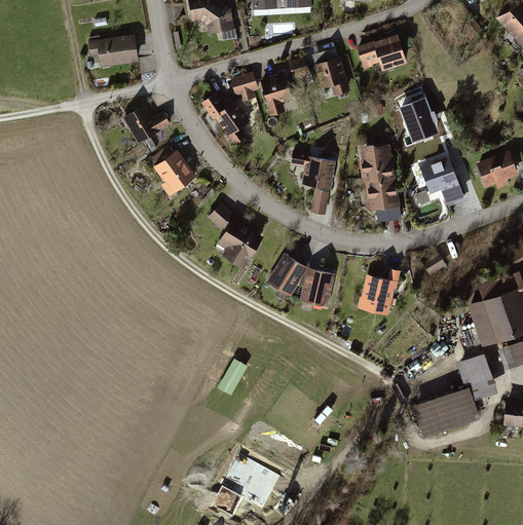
[(187,0),(190,21),(199,20),(208,25),(209,33),(233,30),(230,7),(220,0),(187,0)]
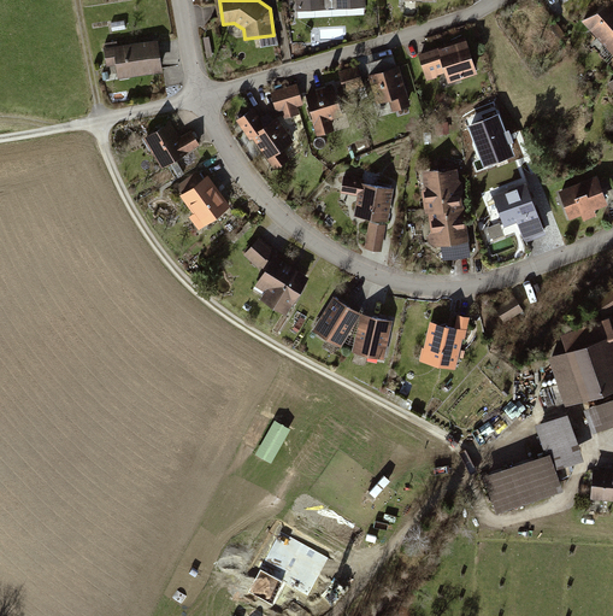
[(294,0),(295,10),(364,6),(363,0),(294,0)]
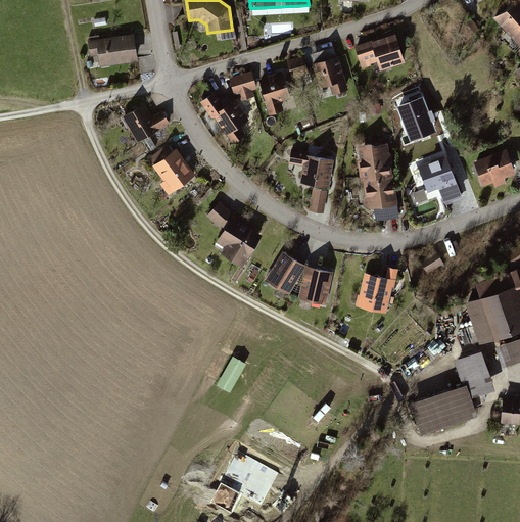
[(518,0),(497,20),(519,45),(519,0),(518,0)]
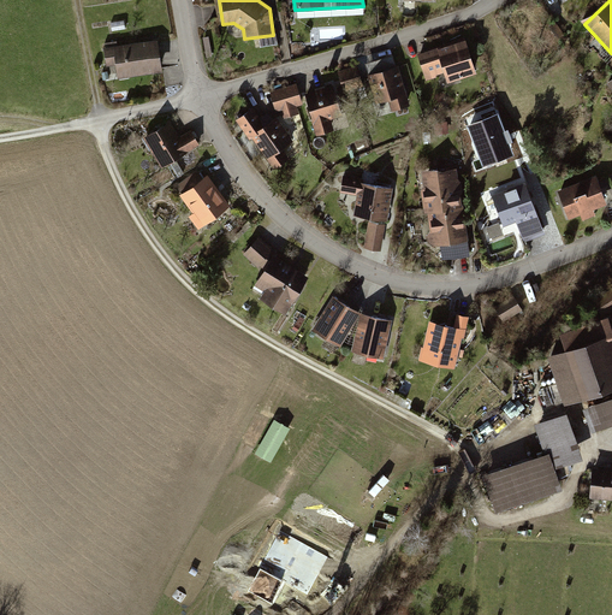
[(162,72),(158,37),(102,46),(106,66),(116,65),(118,78),(162,72)]
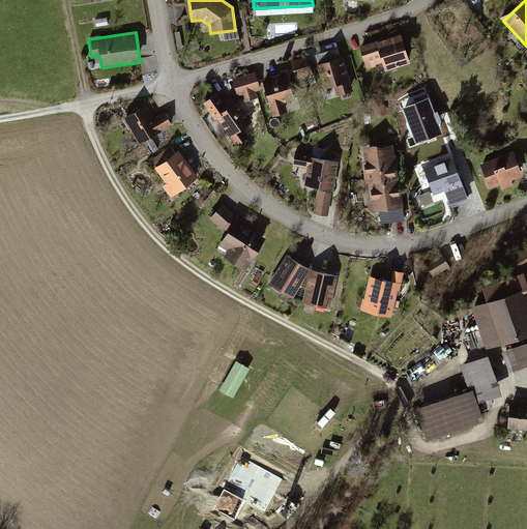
[(402,33),(358,47),(366,70),(383,65),(385,72),(411,64),(402,33)]
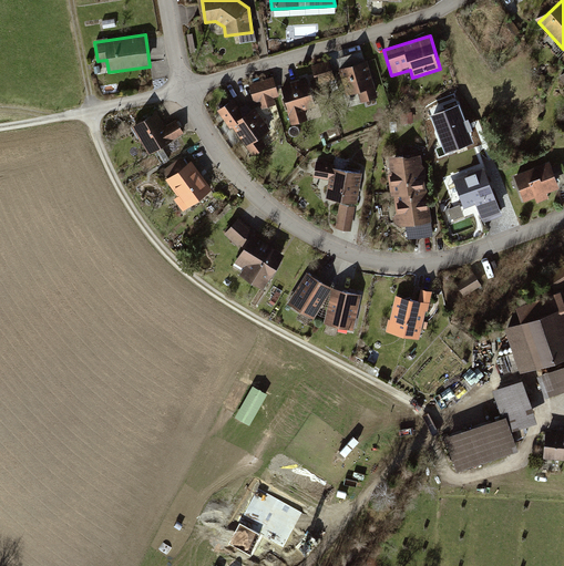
[(329,61),(309,67),(315,84),(334,79),(329,61)]
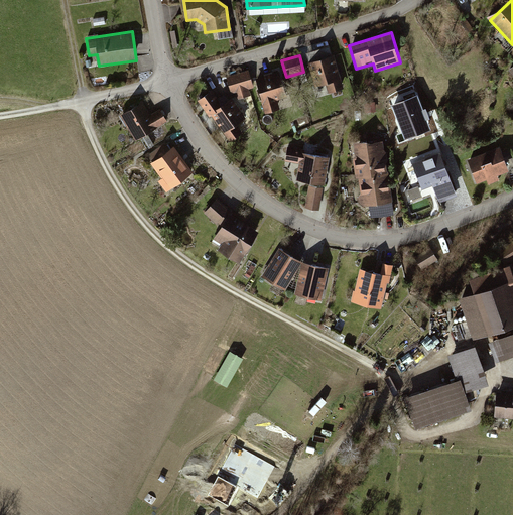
[(333,56),(306,65),(313,88),(326,85),(329,94),(343,90),(333,56)]
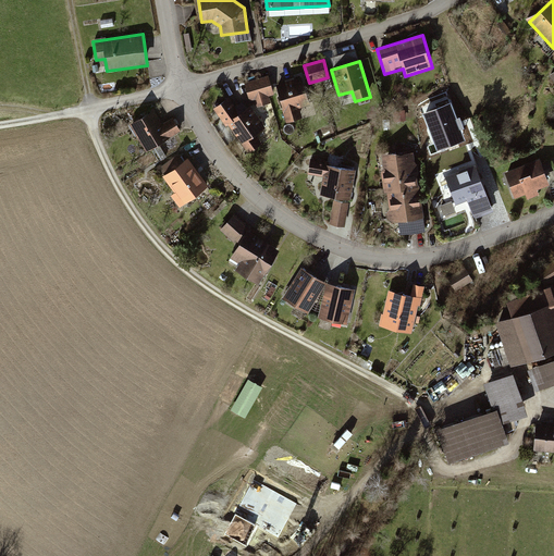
[(268,75),(243,82),(248,101),(253,100),(255,108),(269,104),(267,98),(274,96),(268,75)]
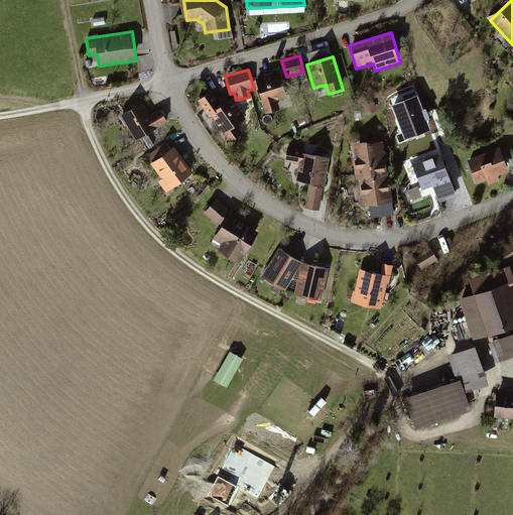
[(279,71),(253,79),(265,115),(279,110),(276,101),(288,97),(279,71)]
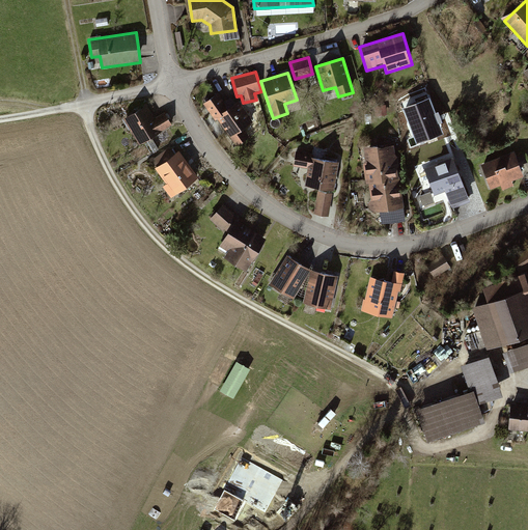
[(217,94),(202,105),(235,148),(258,131),(238,103),(228,110),(217,94)]
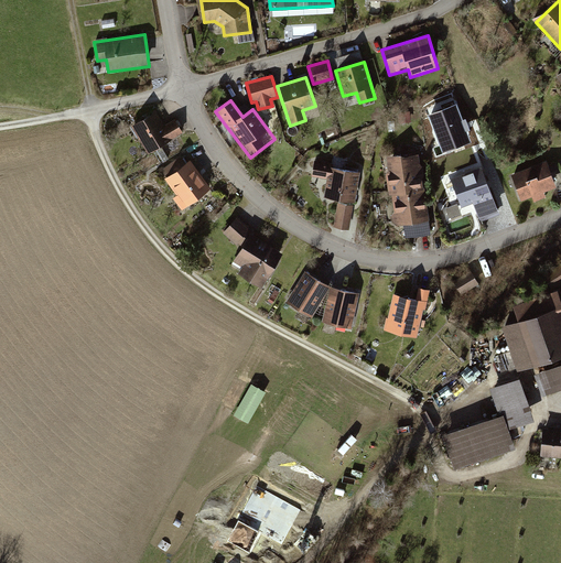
[(454,103),(425,114),(440,150),(468,139),(454,103)]
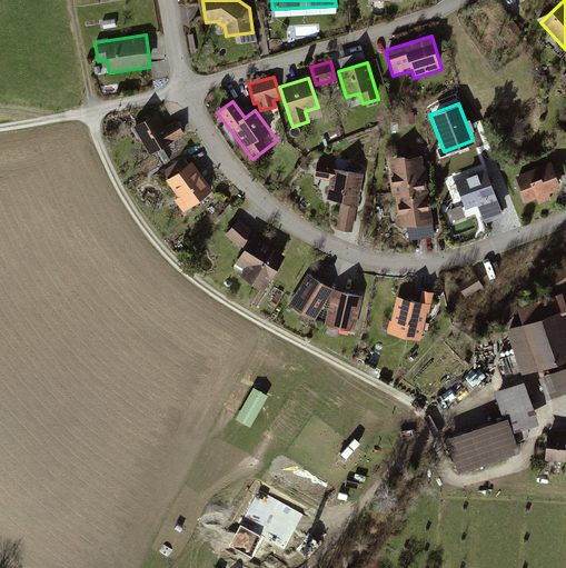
[(157,112),(131,128),(148,155),(182,135),(176,121),(166,128),(157,112)]
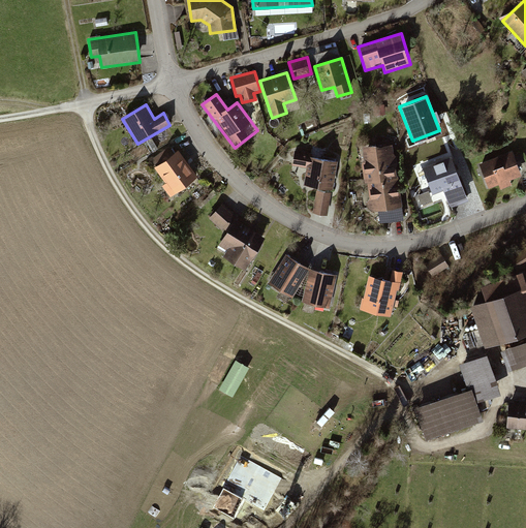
[(393,146),(364,150),(366,164),(361,164),(364,184),(367,184),(369,200),(367,202),(369,212),(402,208),(393,146)]
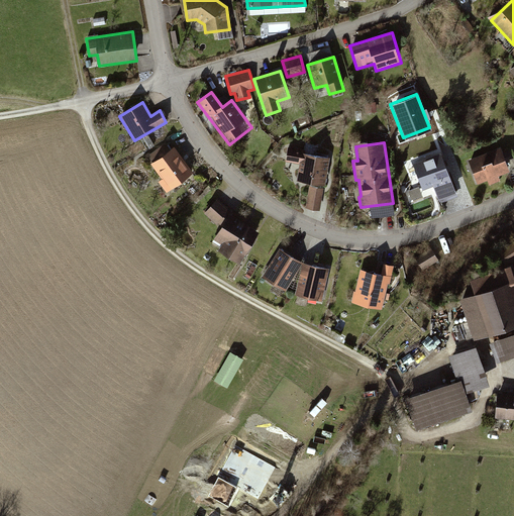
[(174,147),(149,165),(162,181),(158,183),(166,194),(194,175),(174,147)]
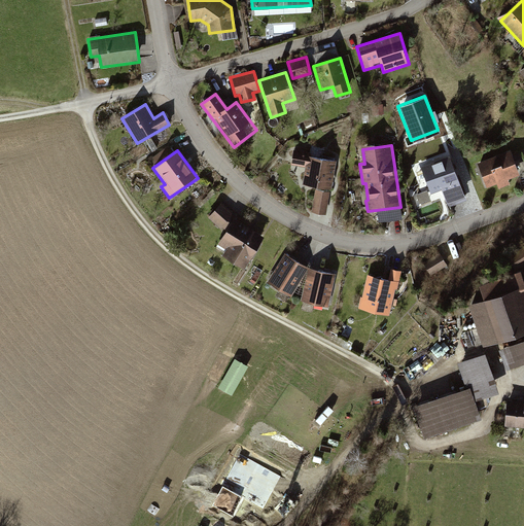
[(511,150),(478,164),(487,188),(497,184),(499,190),(511,186),(509,181),(521,177),(511,150)]
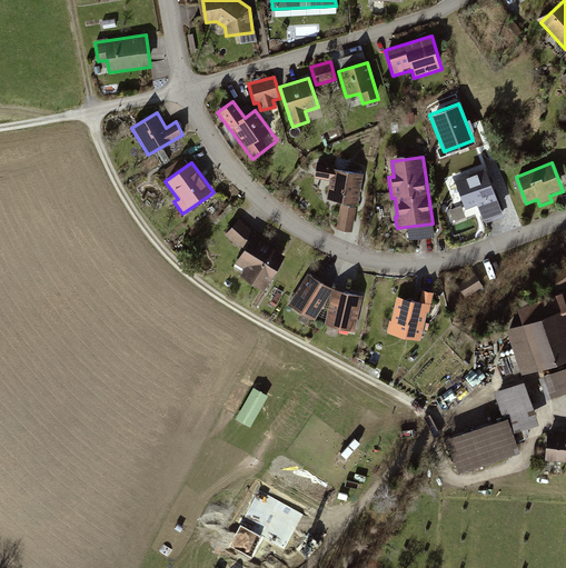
[(365,175),(316,165),(314,179),(328,182),(324,200),(358,207),(365,175)]
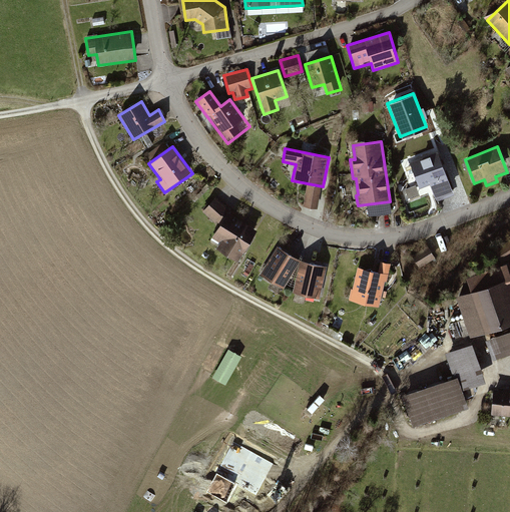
[(444,177),(435,153),(410,163),(418,186),(444,177)]
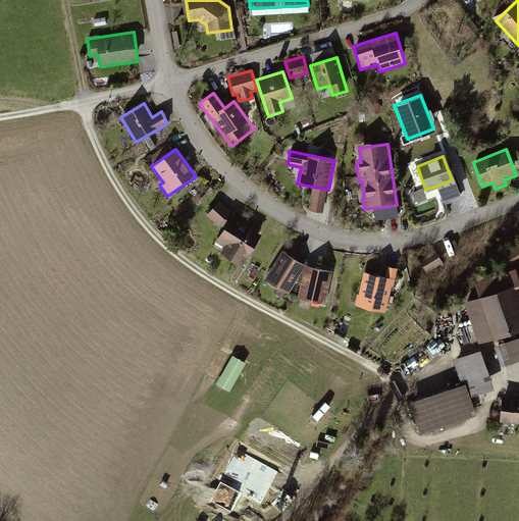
[(326,192),(312,189),(308,208),(323,211),(326,192)]
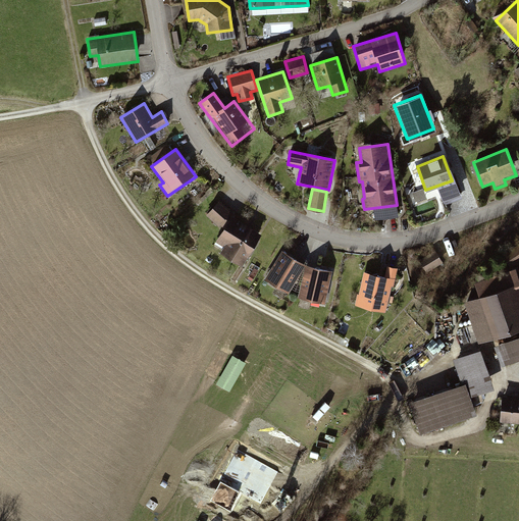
[(243,266),(263,236),(237,218),(239,215),(218,202),(209,216),(227,229),(219,242),(226,247),(222,253),(243,266)]
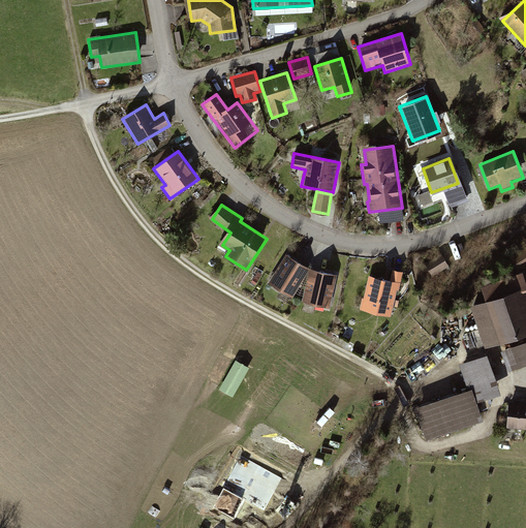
[(525,265),(525,249),(509,259),(516,271),(525,265)]
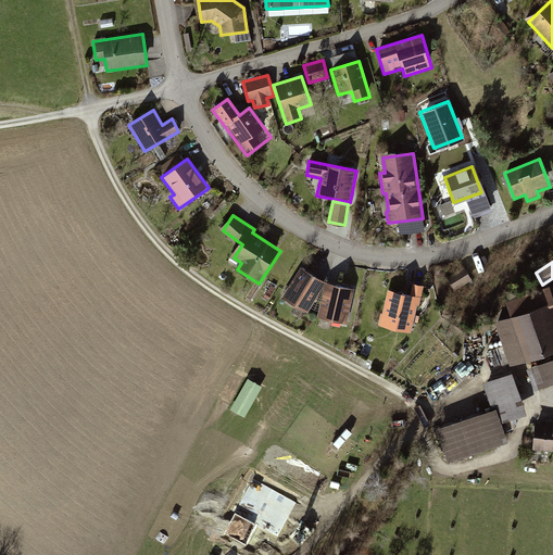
[(325,284),(300,268),(281,298),(306,313),(325,284)]
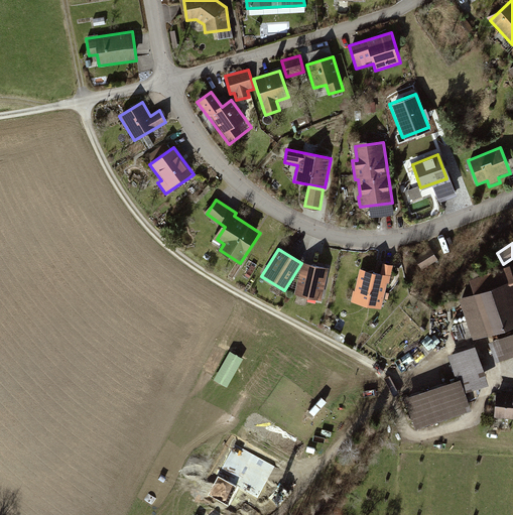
[(431,249),(414,258),(421,271),(438,262),(431,249)]
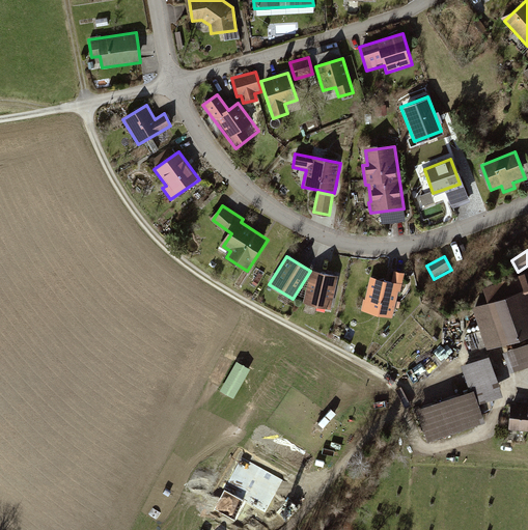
[(339,277),(310,271),(303,303),(332,310),(339,277)]
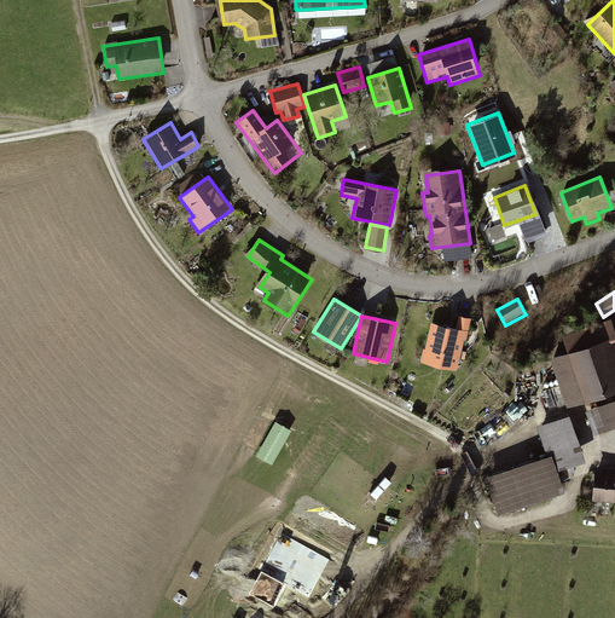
[(453,329),(430,324),(421,363),(459,371),(471,319),(456,317),(453,329)]
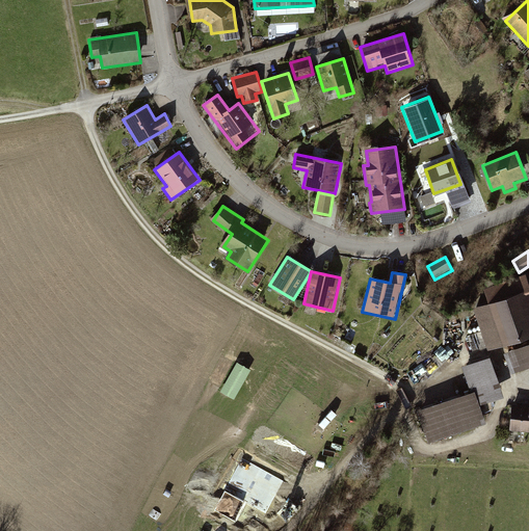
[(491,303),(473,309),(486,350),(528,336),(528,277),(528,273),(485,288),(491,303)]
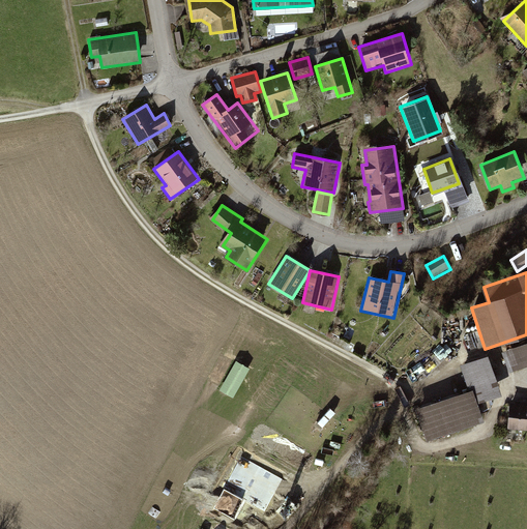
[(526,341),(502,350),(510,373),(526,366),(526,341)]
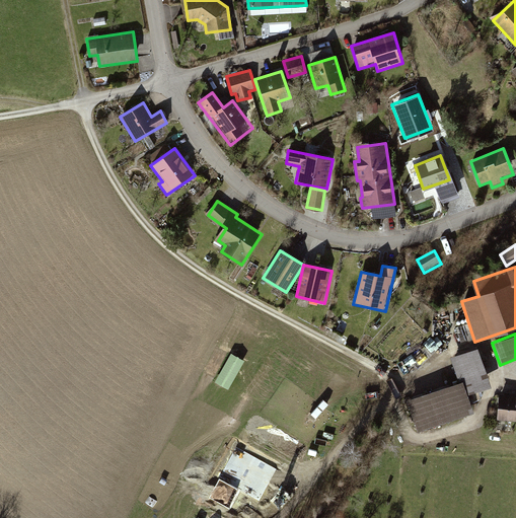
[(478,349),(449,359),(458,383),(407,401),(418,432),(473,414),(466,395),(492,387),(478,349)]
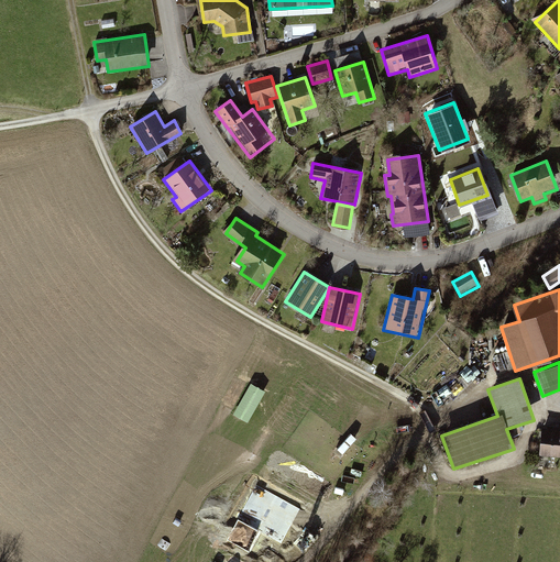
[(559,429),(541,428),(539,455),(559,456),(559,421),(559,422),(559,429)]
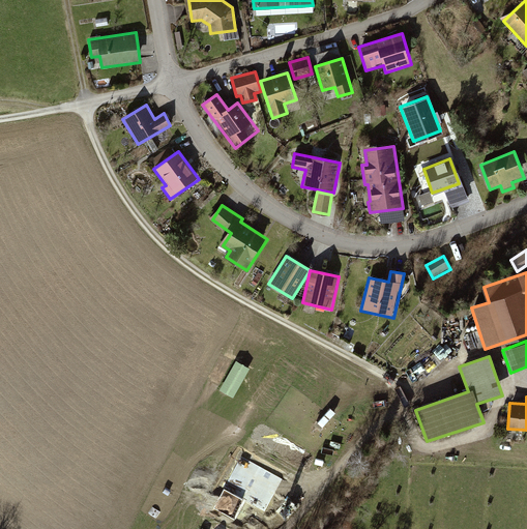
[(330,423),(341,435),(345,432),(334,419),(330,423)]
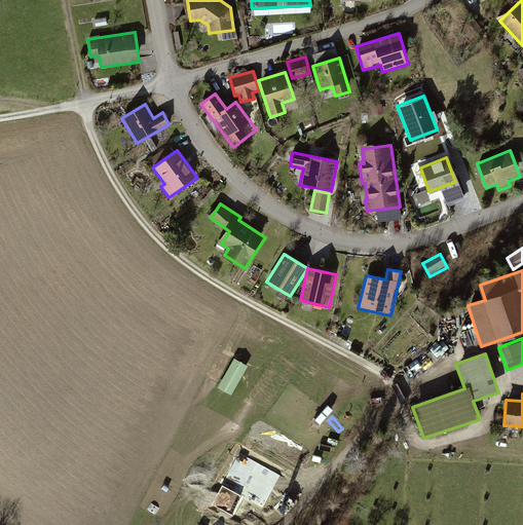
[(320,425),(335,437),(338,432),(324,420),(320,425)]
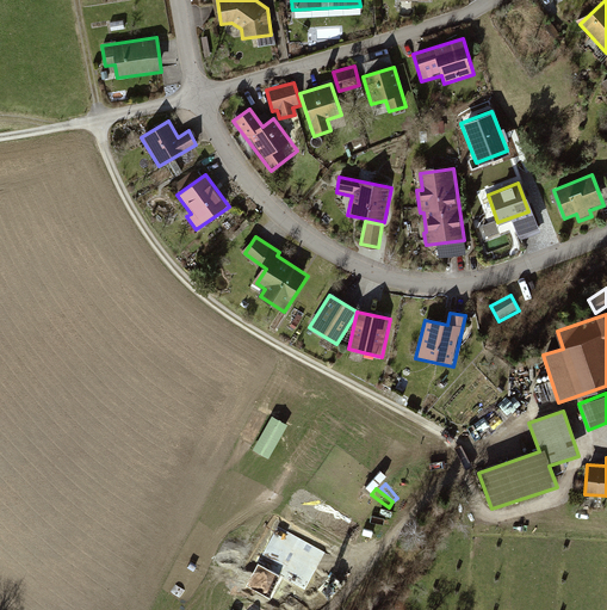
[(276,527),(245,585),(270,599),(280,578),(302,589),(322,552),(276,527)]
